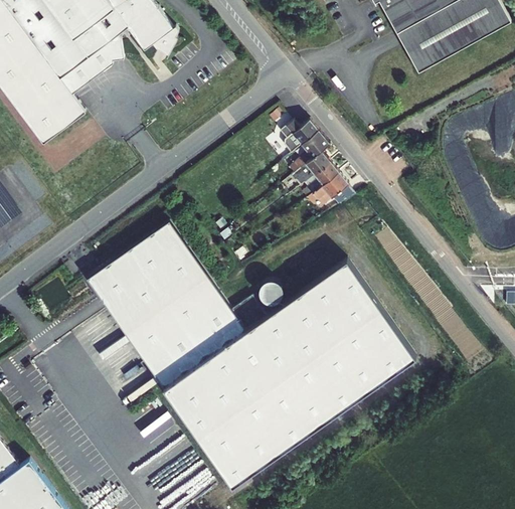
[(0,0),(0,87),(45,148),(88,116),(0,0)]
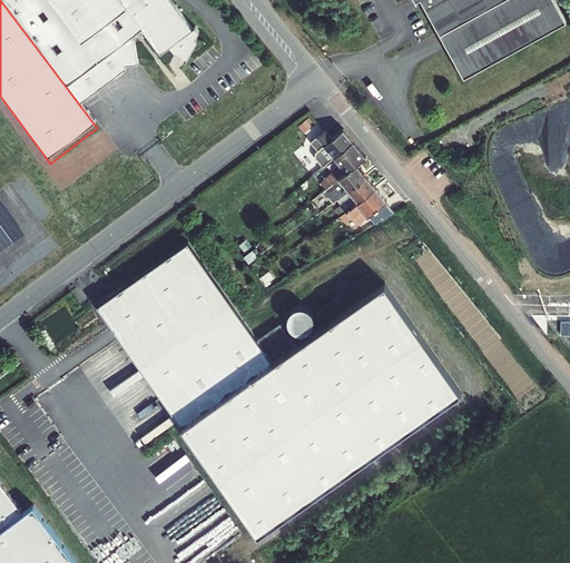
[(551,0),(411,0),(416,8),(421,6),(465,85),(567,27),(551,0)]
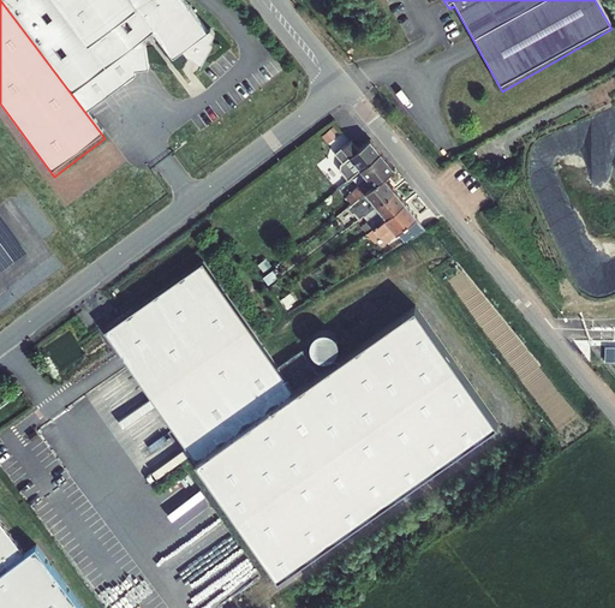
[(363,174),(382,159),(371,144),(359,155),(352,145),(335,160),(344,168),(341,171),(341,177),(348,186),(363,176),(363,174)]
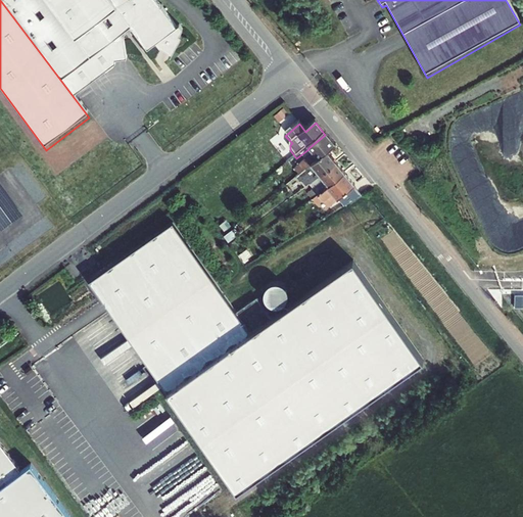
[(308,148),(308,149),(316,157),(292,177),(296,182),(302,178),(301,177),(327,155),(328,156),(337,149),(330,141),(325,135),(308,148)]
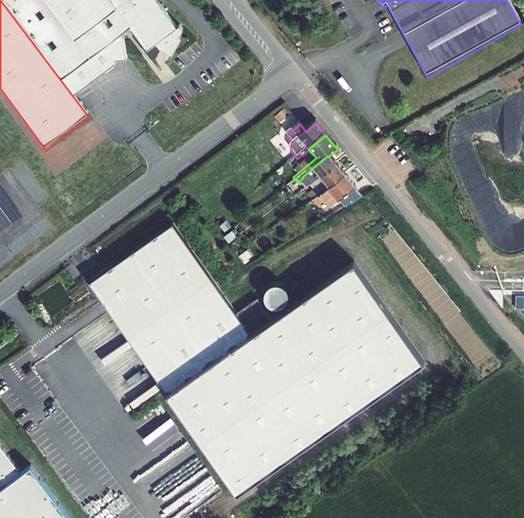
[(329,157),(328,156),(302,177),(303,178),(297,182),(305,195),(312,189),(314,187),(338,168),(329,157)]
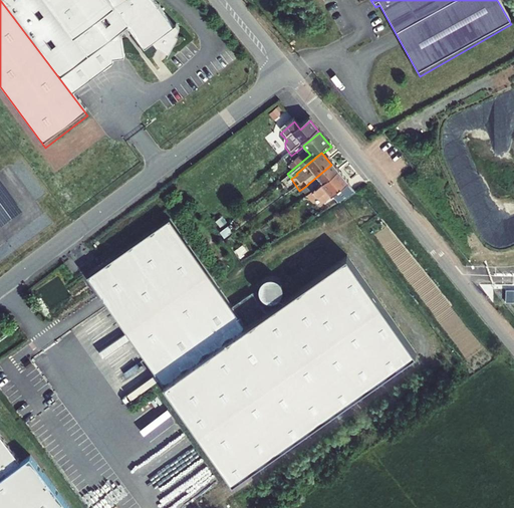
[(281,155),(270,165),(274,170),(283,163),(286,161),(281,155)]
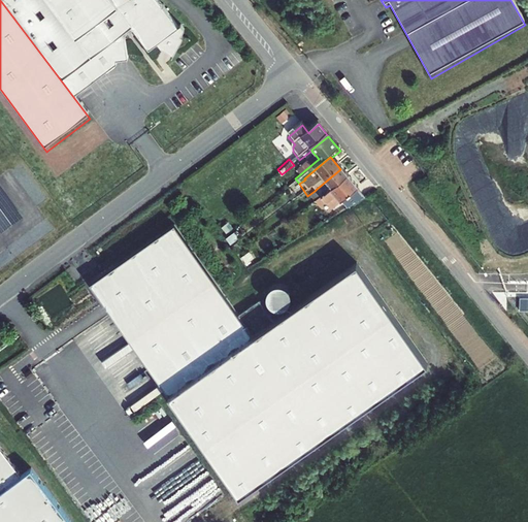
[(294,165),(291,167),(295,172),(303,166),(299,161),(294,165)]
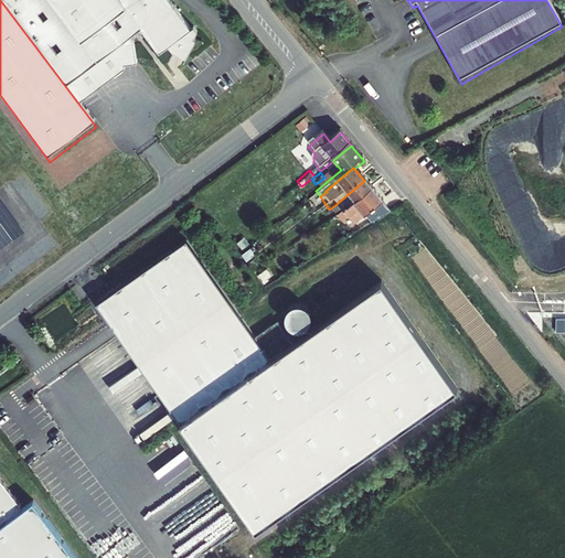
[(339,202),(337,204),(345,214),(351,211),(373,191),(364,181),(339,202)]
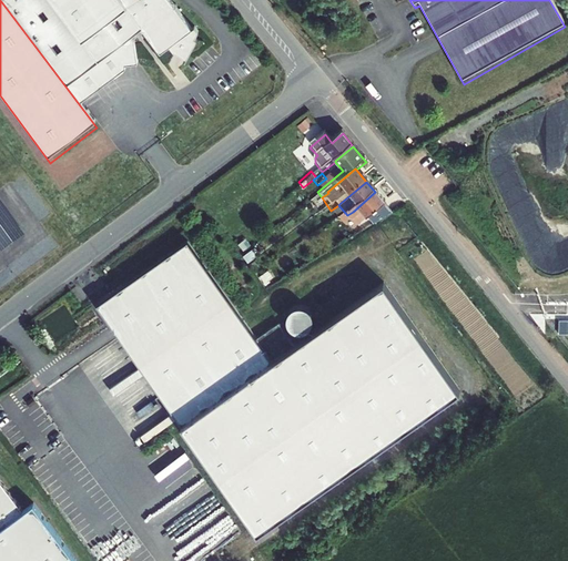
[(353,212),(347,215),(340,221),(344,226),(352,221),(357,228),(374,215),(379,222),(391,213),(385,206),(387,205),(375,192),(353,212)]
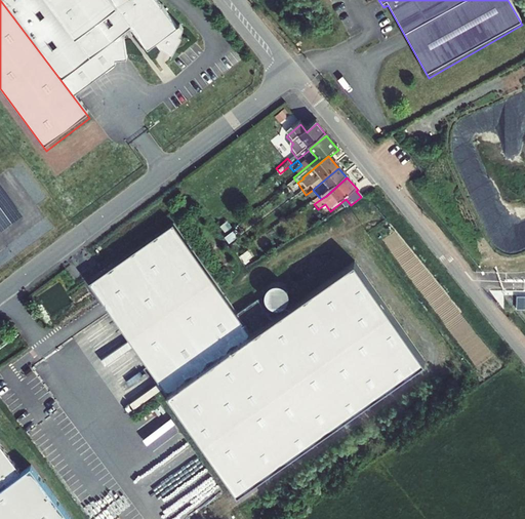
[(251,341),(172,227),(88,285),(235,497),(427,368),(348,271),(251,341)]
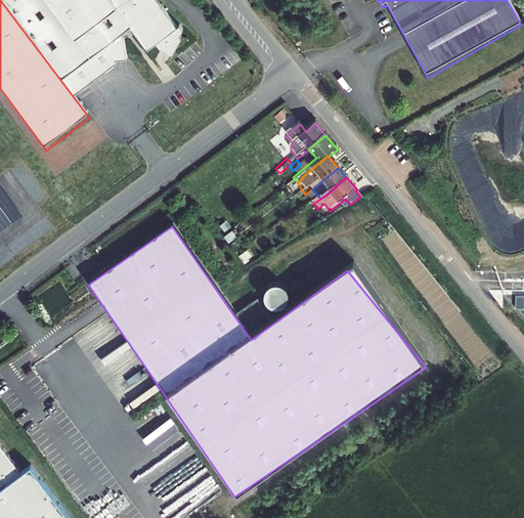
[(278,304),(280,292),(262,288),(259,300),(278,304)]
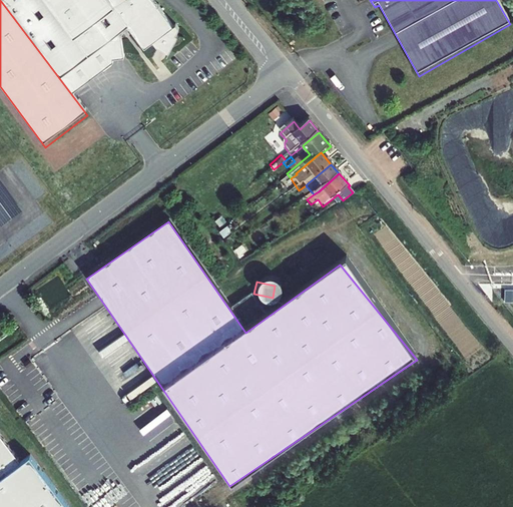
[(67,506),(31,458),(21,465),(1,438),(0,437),(0,506),(67,506)]
